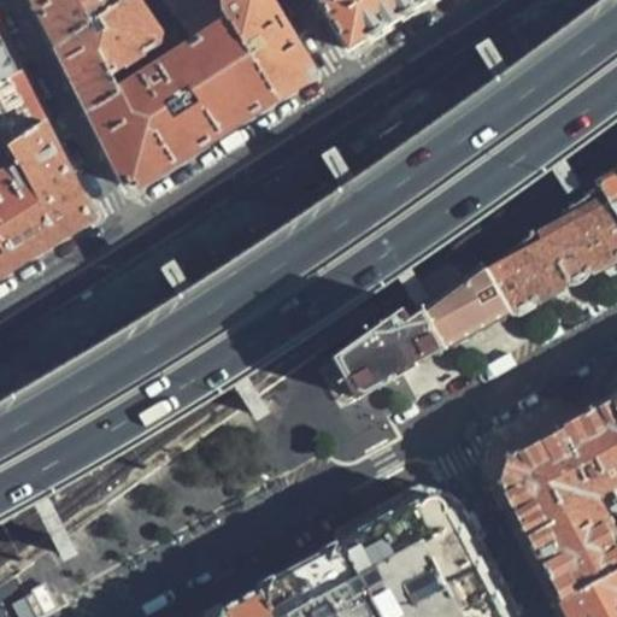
[(36,0),(39,3),(59,45),(121,0),(36,0)]
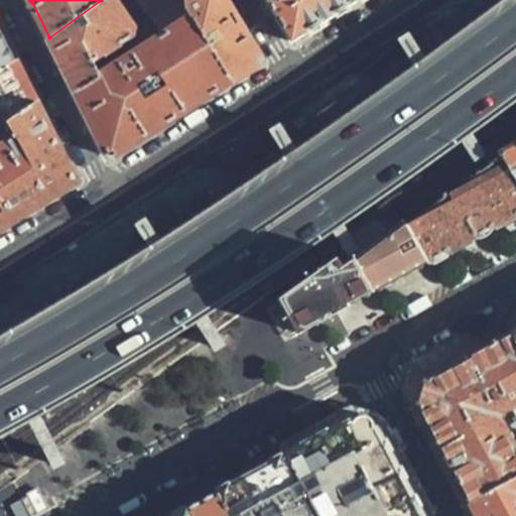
[(72,84),(76,92),(103,75),(95,60),(136,35),(136,28),(119,0),(101,0),(49,37),(72,84)]
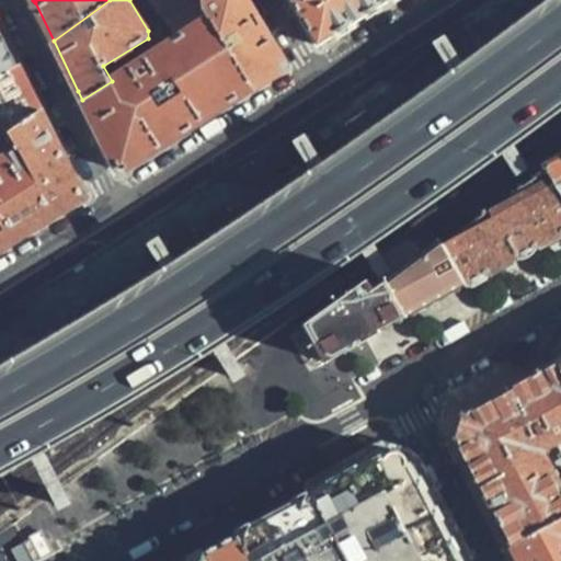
[(153,0),(178,39),(209,19),(197,0),(153,0)]
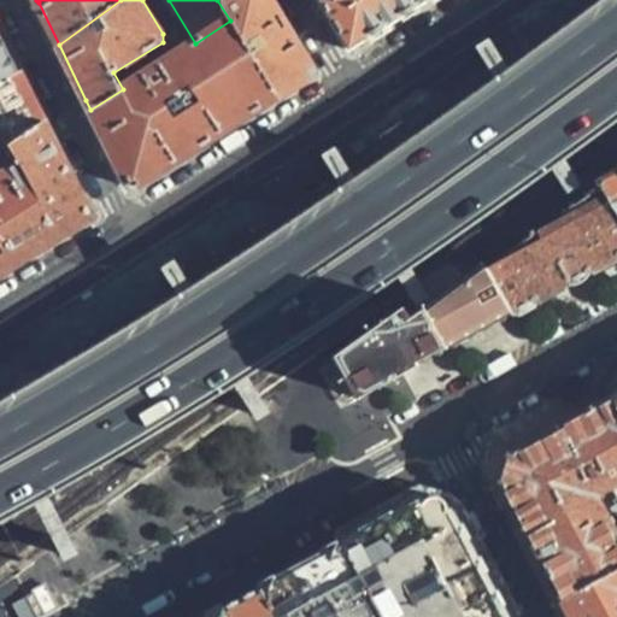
[(217,0),(230,21),(278,98),(297,86),(309,78),(310,72),(311,68),(269,0),(217,0)]
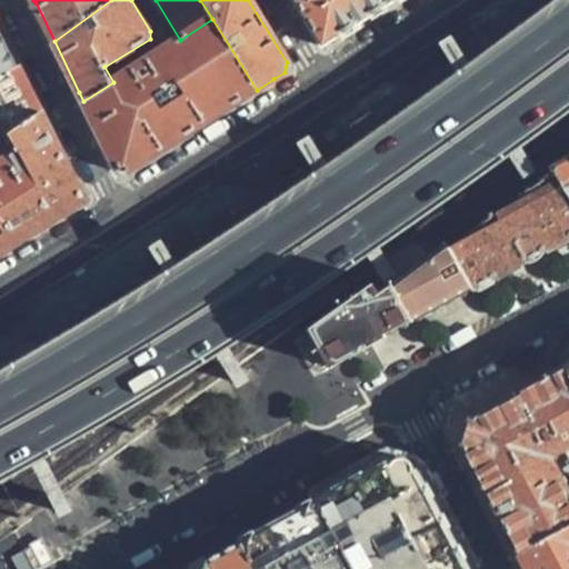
[(293,0),(322,48),(378,11),(396,0),(293,0)]
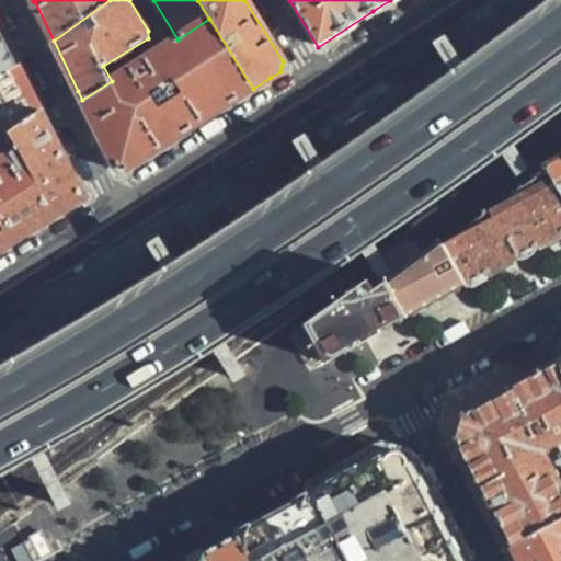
[(210,116),(253,89),(209,19),(178,39),(112,81),(82,100),(116,164),(121,169),(129,168),(210,116)]
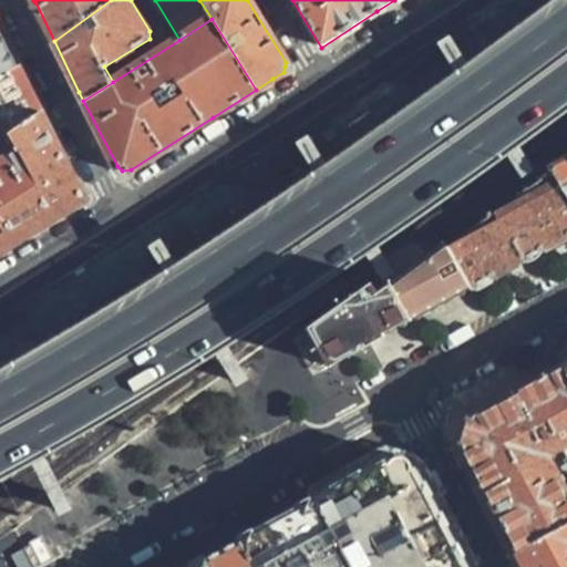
[(0,74),(18,65),(0,30),(0,74)]
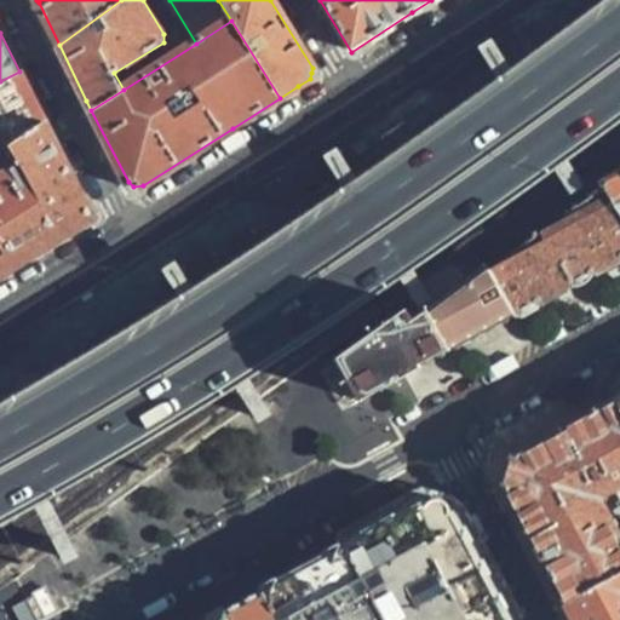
[(0,150),(45,122),(35,102),(19,72),(0,81),(0,150)]
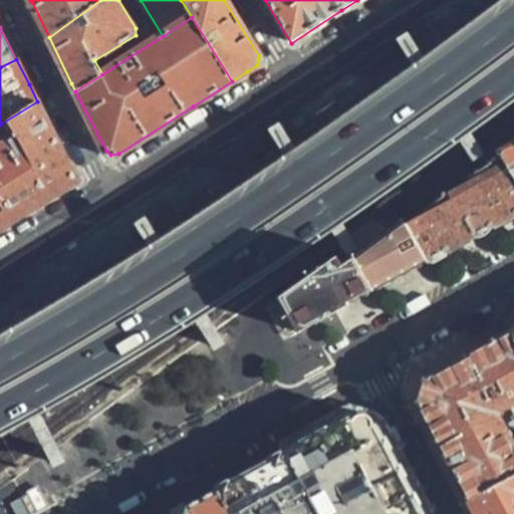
[(0,230),(39,206),(76,181),(37,101),(0,124),(0,126),(7,138),(0,142),(0,230)]
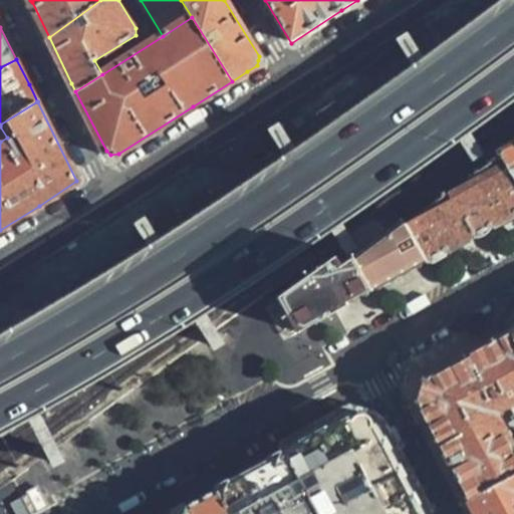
[(513,149),(496,160),(498,166),(513,181),(513,149)]
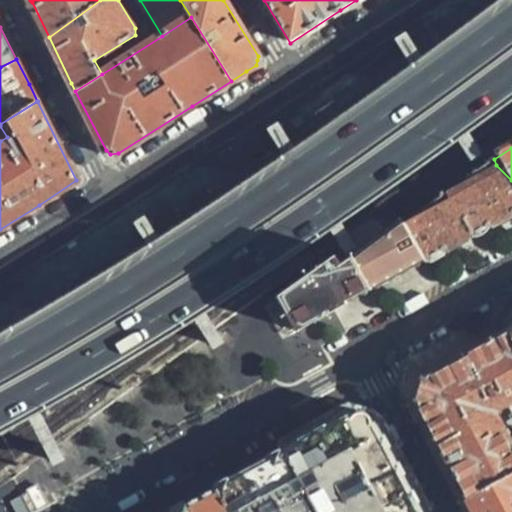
[(410,227),(426,263),(483,233),(511,217),(511,180),(496,165),(410,227)]
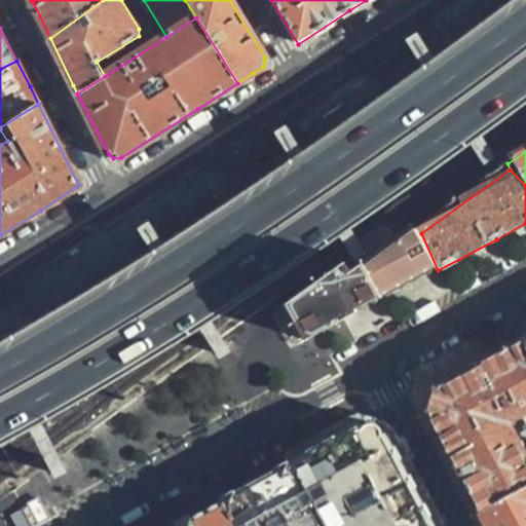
[(313,304),(328,332),(400,292),(438,270),(421,233),(313,304)]
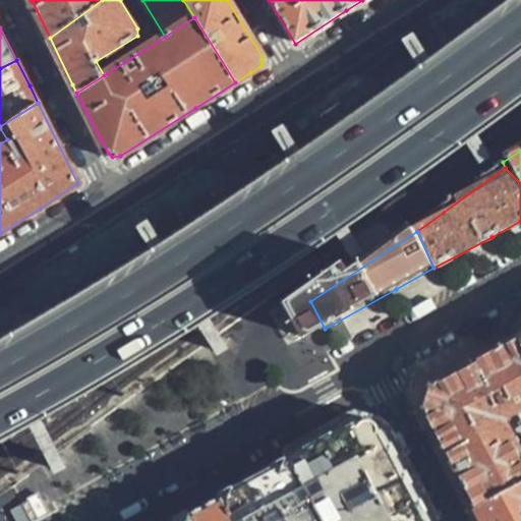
[(430,382),(423,407),(440,437),(475,506),(520,480),(520,343),(516,335),(472,359),(430,382)]
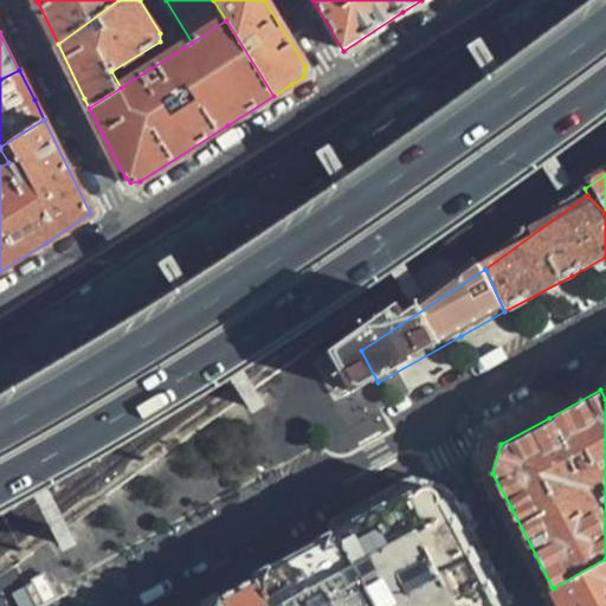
[(496,605),(442,502),(412,494),(356,524),(339,534),(380,605),(496,605)]
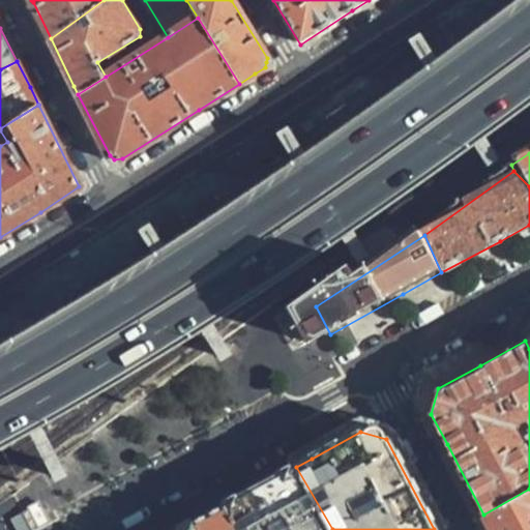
[(235,529),(332,529),(296,467),(261,487),(224,506),(235,529)]
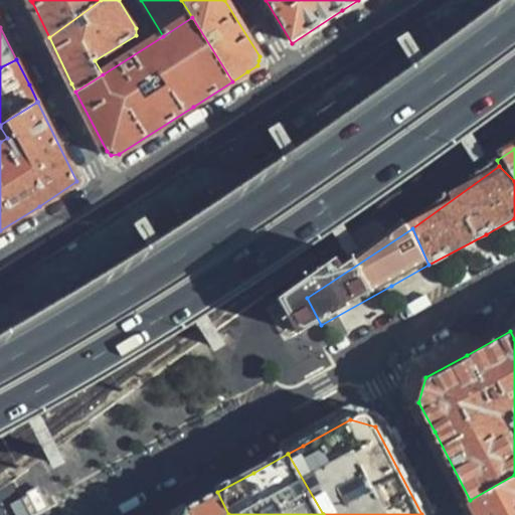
[(478,514),(514,514),(514,475),(470,500),(478,514)]
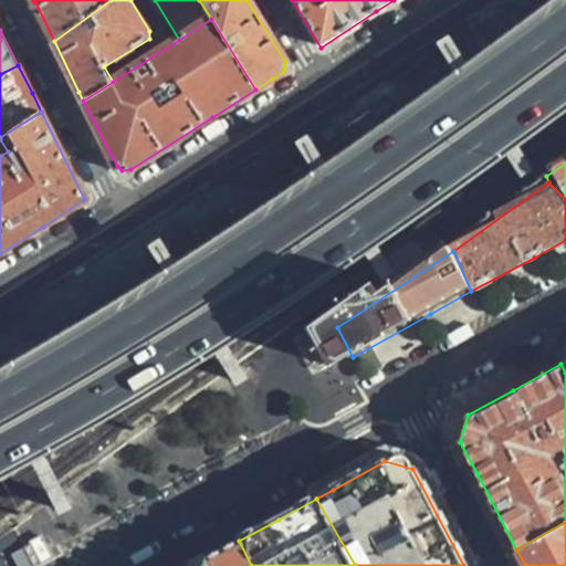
[(251,565),(239,541),(192,565),(251,565)]
